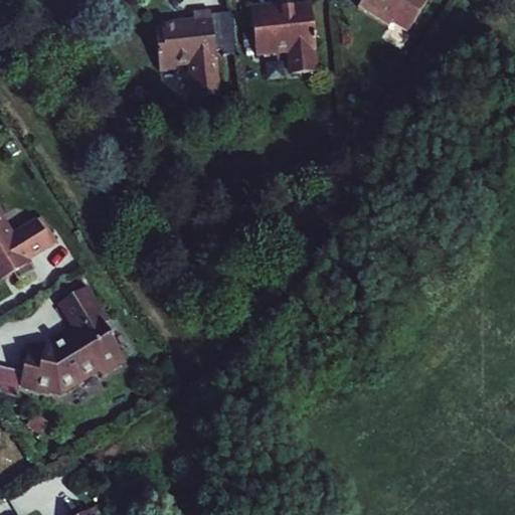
[(361,0),(358,7),(387,26),(390,23),(406,33),(427,0),(361,0)]
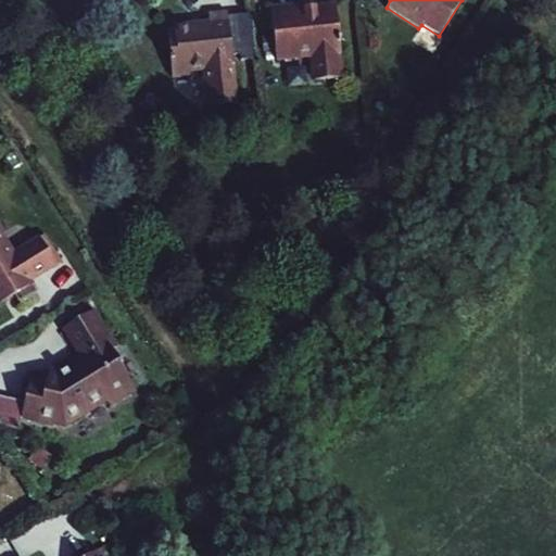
[(277,62),(311,58),(313,76),(321,83),(338,81),(335,55),(341,54),(336,9),(300,13),(299,9),(270,12),(277,62)]
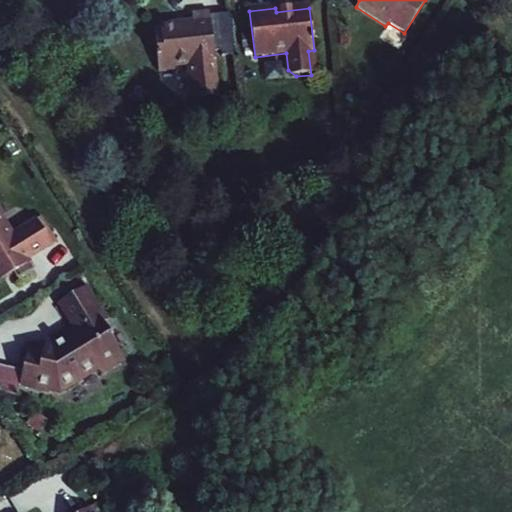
[(154,27),(158,71),(175,70),(175,66),(189,65),(192,98),(218,96),(210,11),(194,13),(195,22),(178,24),(178,22),(162,23),(162,27),(154,27)]
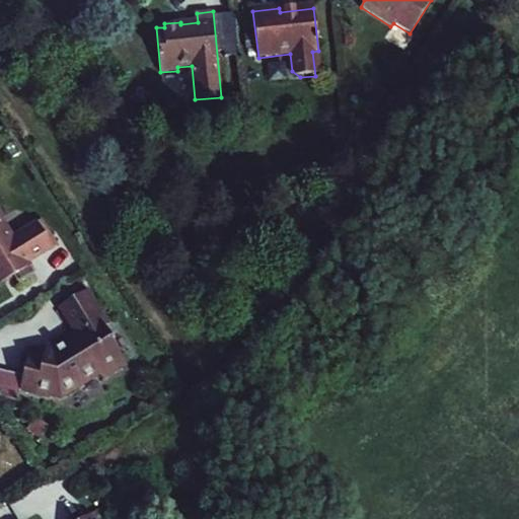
[(0,271),(18,260),(12,250),(32,238),(24,225),(30,221),(19,203),(0,214),(0,271)]
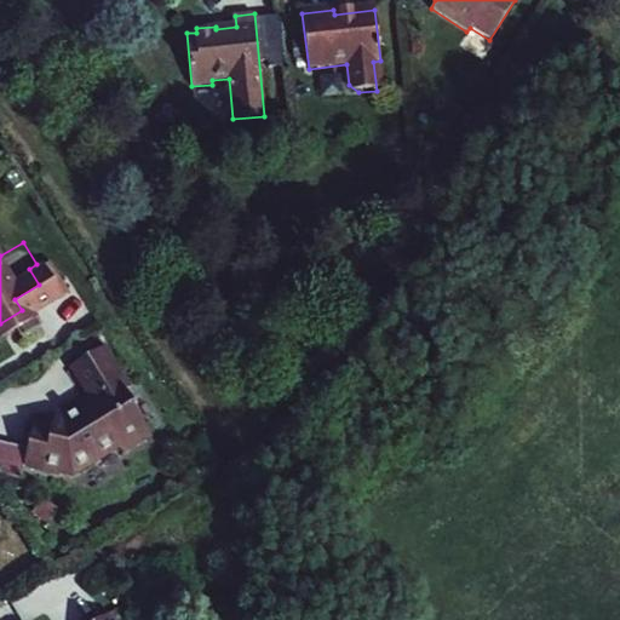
[(81,413),(86,423),(73,430),(64,429),(59,441),(36,438),(27,474),(62,484),(74,483),(122,453),(127,460),(158,442),(131,397),(137,394),(110,352),(79,373),(99,403),(81,413)]
